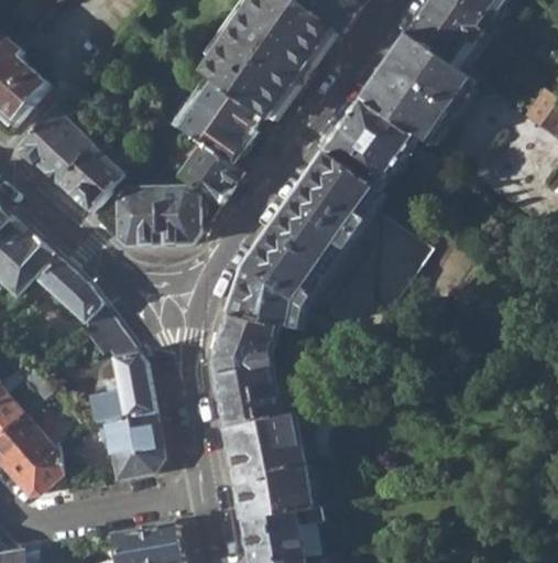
[(17,0),(11,8),(32,26),(56,0),(17,0)]
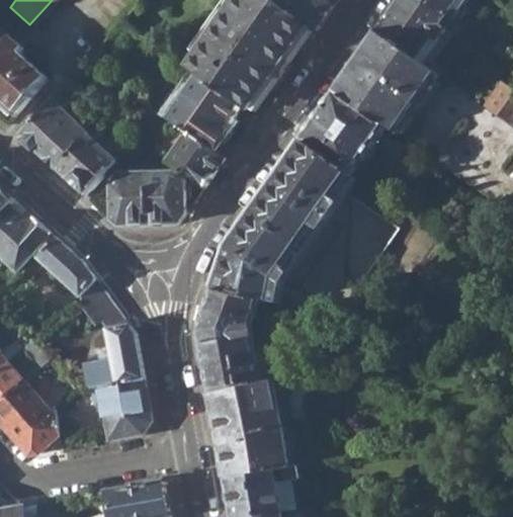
[(234,104),(243,111),(305,24),(278,5),(275,3),(270,0),(229,0),(181,68),(191,75),(218,94),(234,104)]
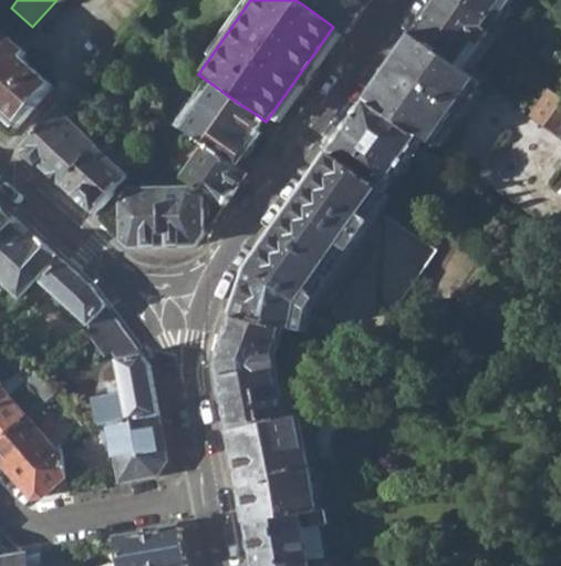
[(295,0),(301,3),(304,6),(333,27),(341,32),(361,4),(355,0),(295,0)]
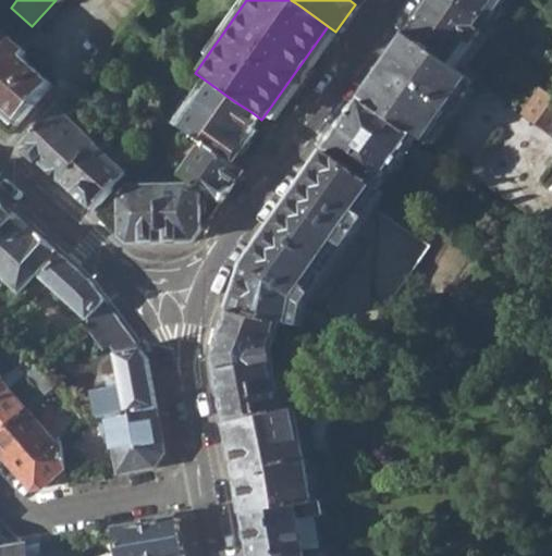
[(424,0),(401,33),(451,68),(475,33),(478,28),(438,0),(424,0)]
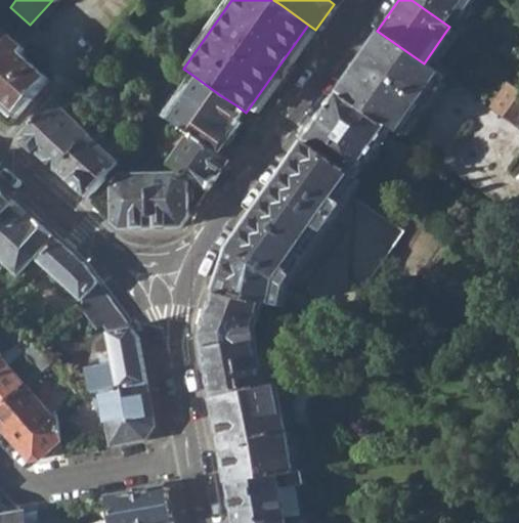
[(412,0),(449,27),(468,0),(412,0)]
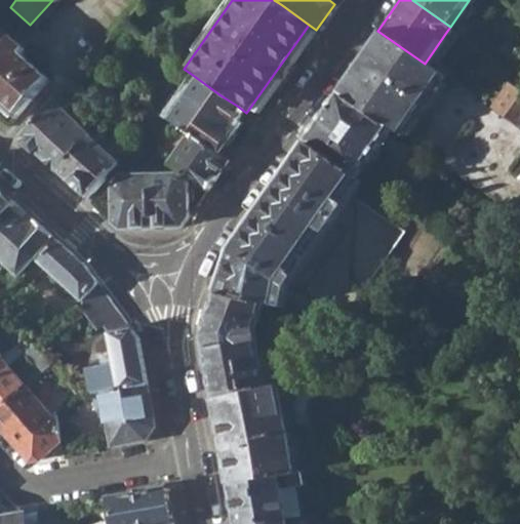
[(388,128),(519,220),(519,130),(515,127),(486,108),(425,64),(377,31),(335,91),(388,128)]
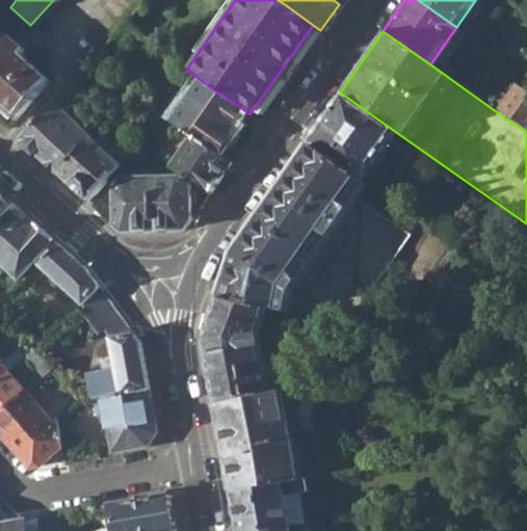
[(0,109),(10,118),(44,79),(16,53),(17,47),(9,41),(3,42),(0,38),(0,109)]
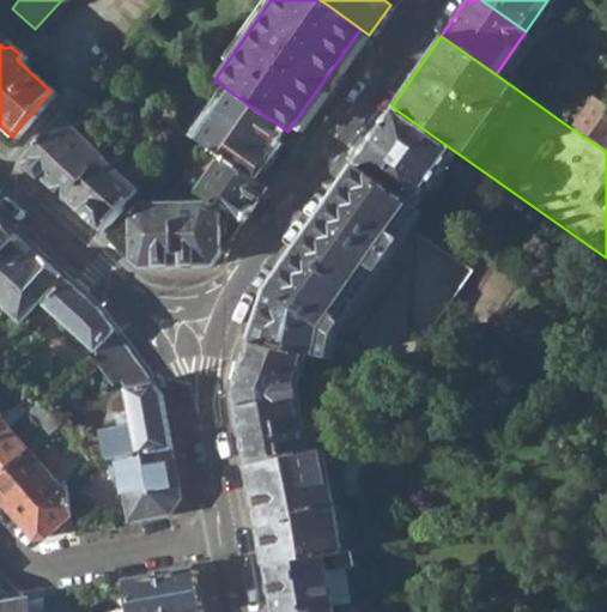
[(218,153),(249,175),(256,163),(262,155),(258,151),(277,123),(258,111),(226,89),(206,116),(193,107),(178,127),(218,153)]
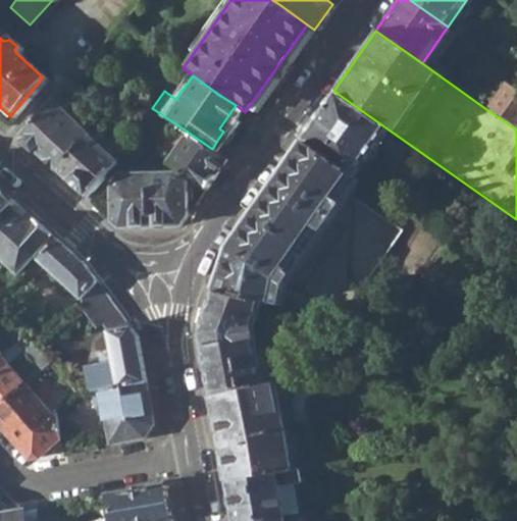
[(516,97),(499,85),(483,107),(512,126),(516,118),(516,97)]
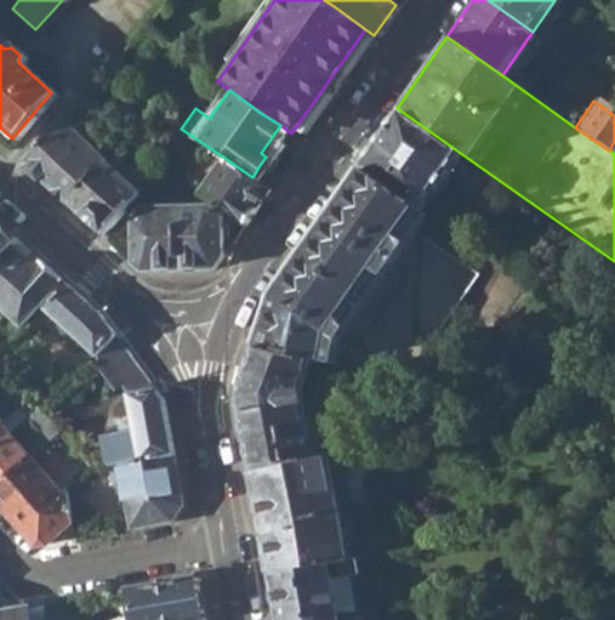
[(356,165),(416,209),(459,152),(397,108),(356,165)]
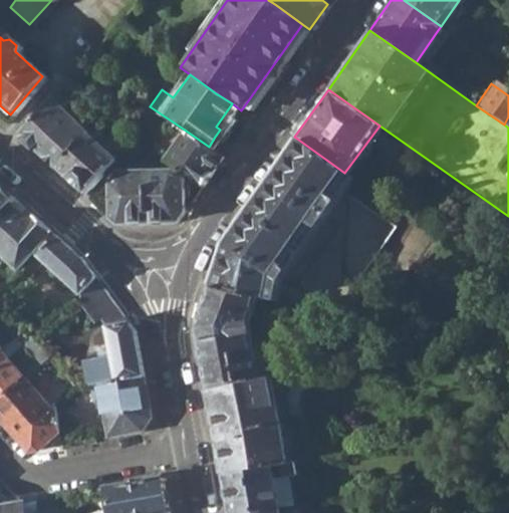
[(15,135),(51,167),(82,133),(49,102),(55,95),(53,92),(15,135)]
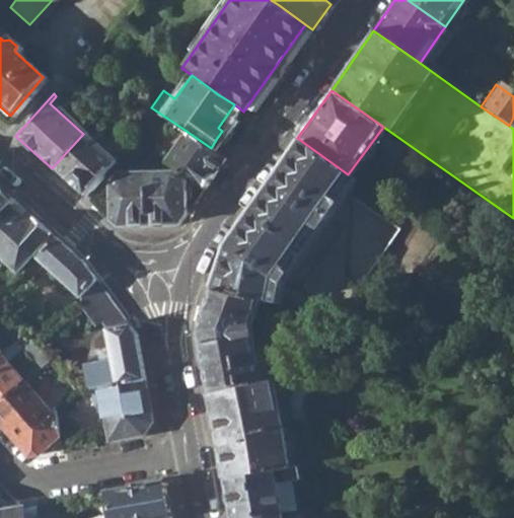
[(164,161),(201,187),(223,156),(211,148),(185,130),(164,161)]
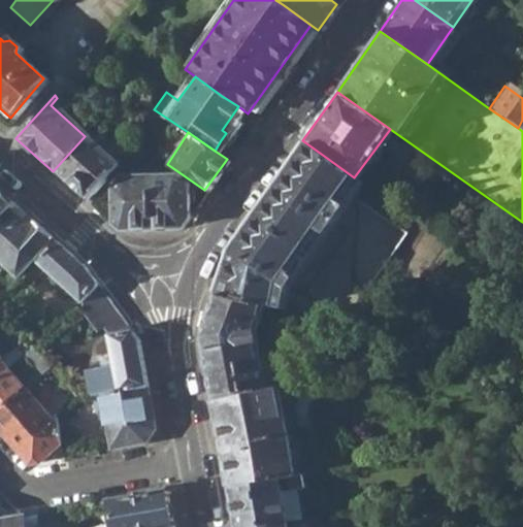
[(53,171),(84,198),(113,164),(85,136),(53,171)]
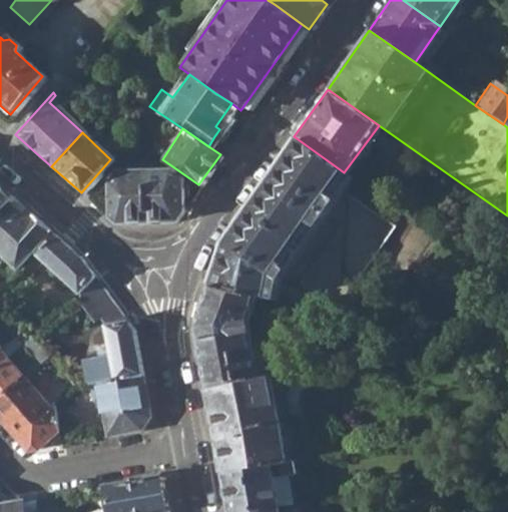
[(252,299),(360,325),(381,296),(356,277),(391,225),(337,185),(346,173),(344,172),(294,136),(219,240),(204,287),(252,299)]
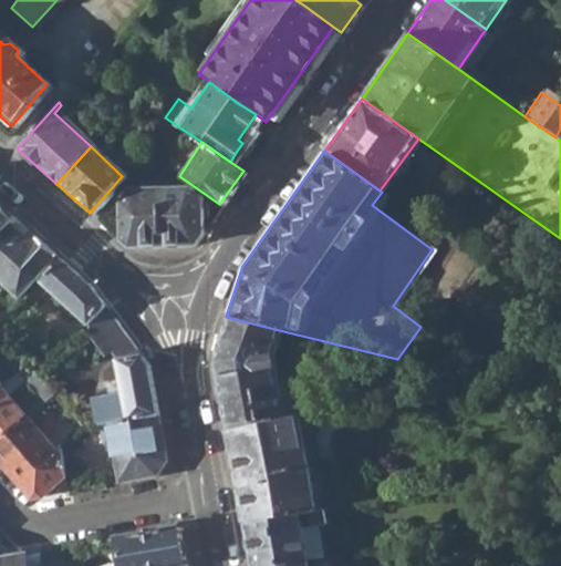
[(132,165),(141,171),(153,158),(144,153),(132,165)]
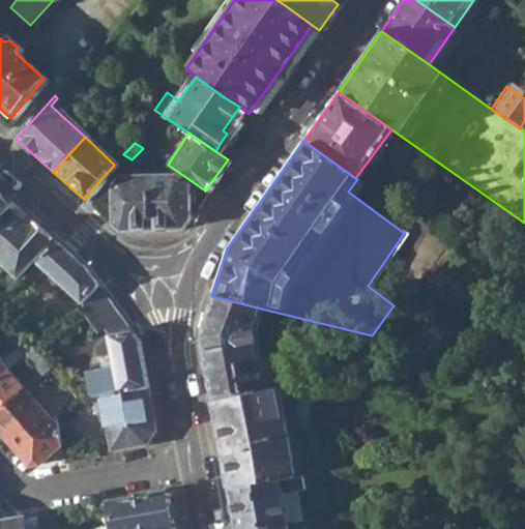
[(145,177),(147,230),(178,229),(186,217),(185,183),(173,176),(145,177)]
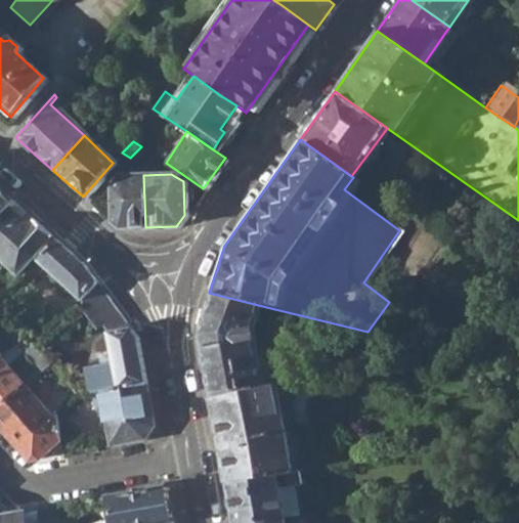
[(109,219),(117,227),(145,227),(143,175),(115,176),(107,184),(109,219)]
